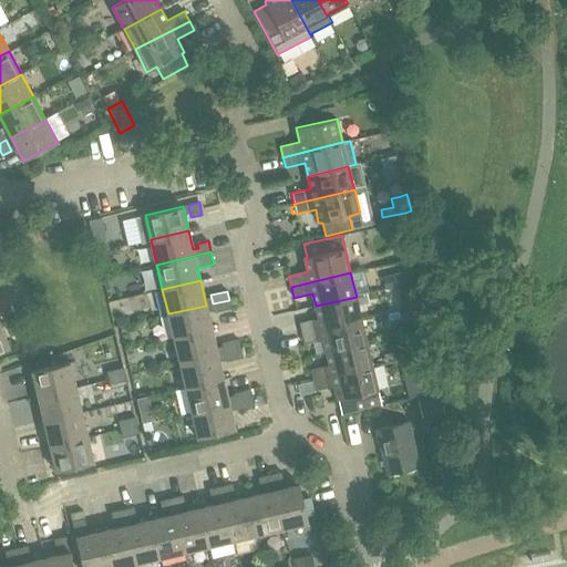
[(402,309),(420,305),(418,294),(400,298),(402,309)]
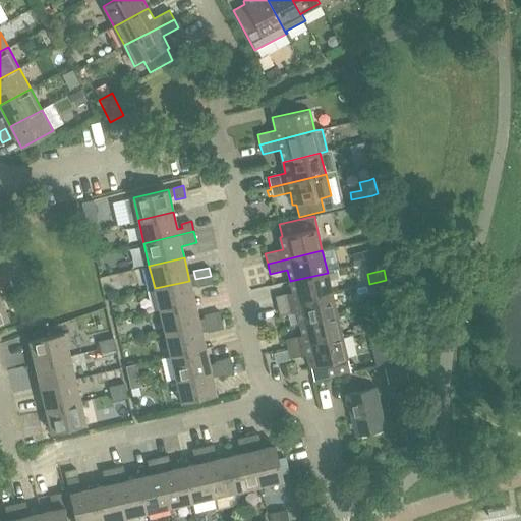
[(332,293),(328,273),(290,281),(292,292),(275,296),(278,306),(332,293)]
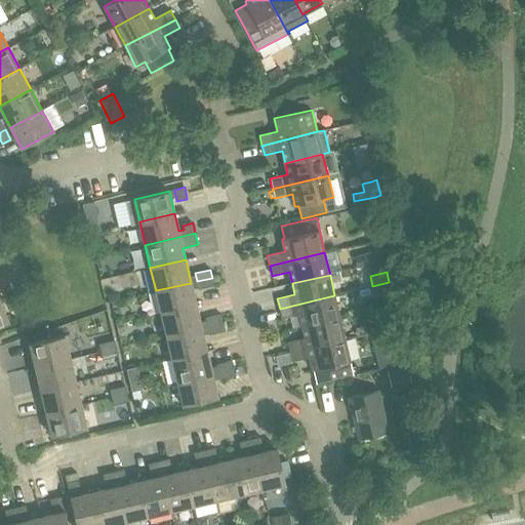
[(212,278),(197,281),(199,289),(214,285),(212,278)]
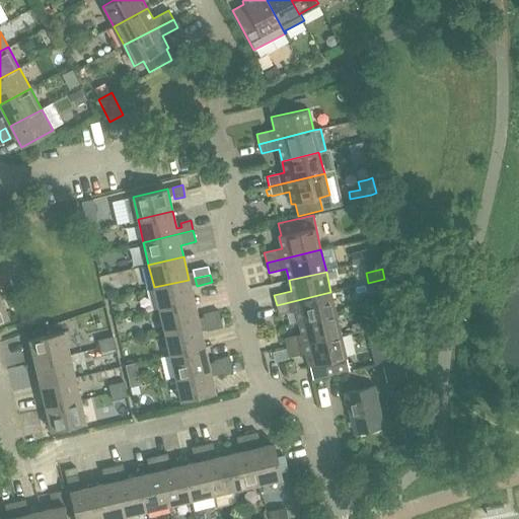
[(159,310),(194,302),(189,280),(154,287),(159,310)]
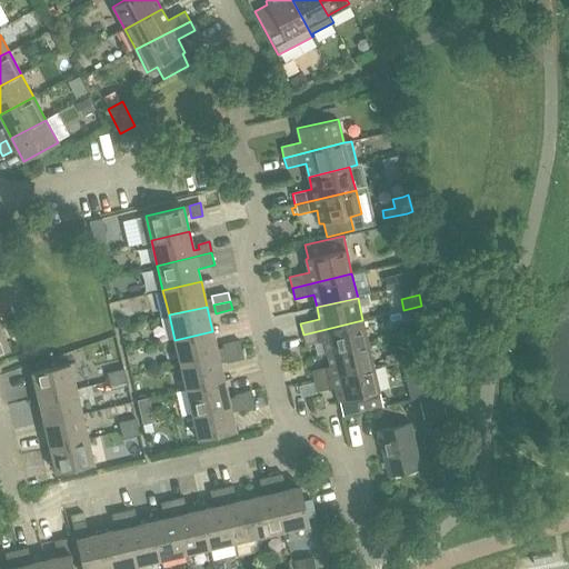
[(369,345),(362,320),(303,335),(306,346),(325,341),(328,353),(369,345)]
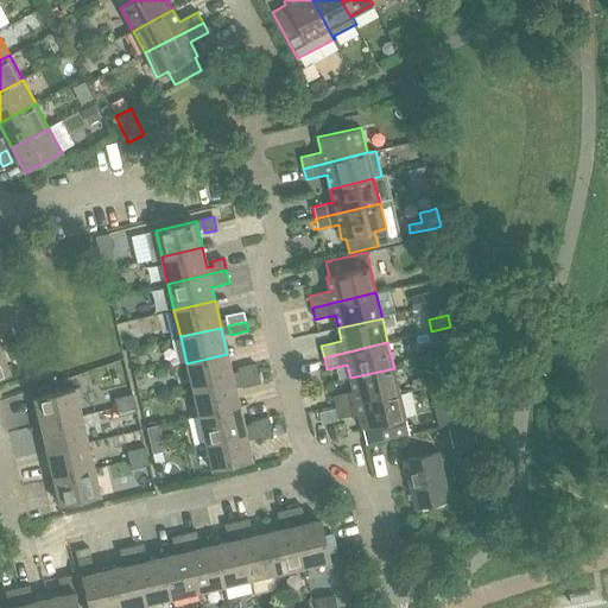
[(0,347),(0,377),(11,373),(0,347)]
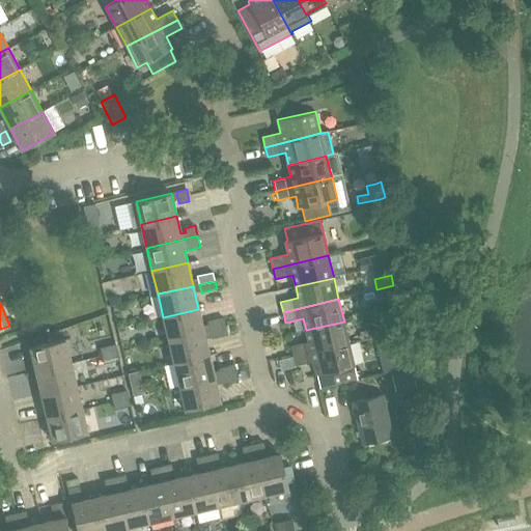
[(204,332),(198,309),(163,317),(168,340),(204,332)]
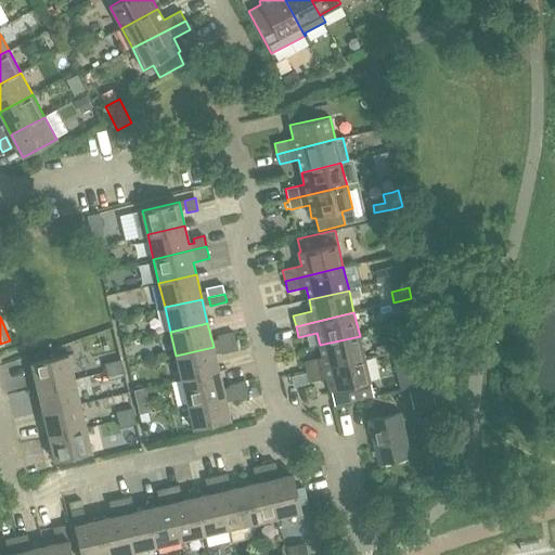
[(219,346),(235,341),(234,333),(218,337),(219,346)]
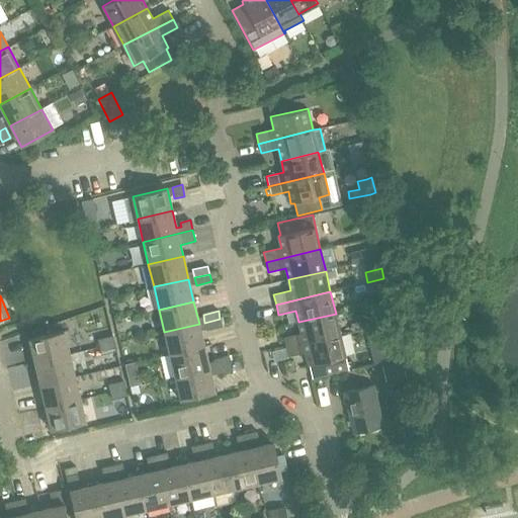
[(286,347),(340,334),(336,314),(298,322),(300,334),(283,338),(286,347)]
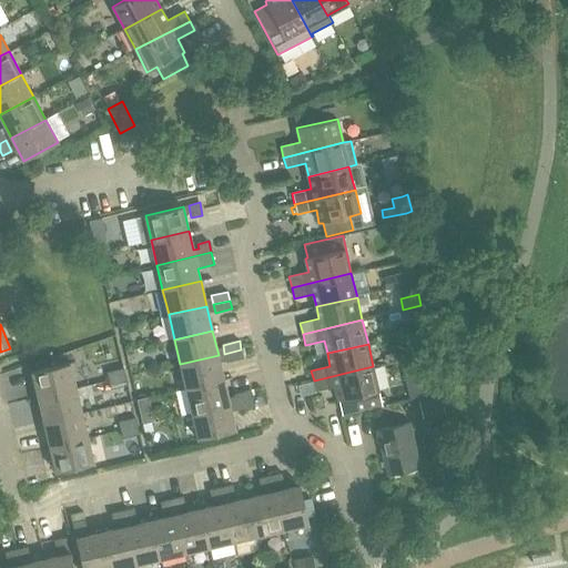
[(241,350),(224,354),(226,362),(243,358),(241,350)]
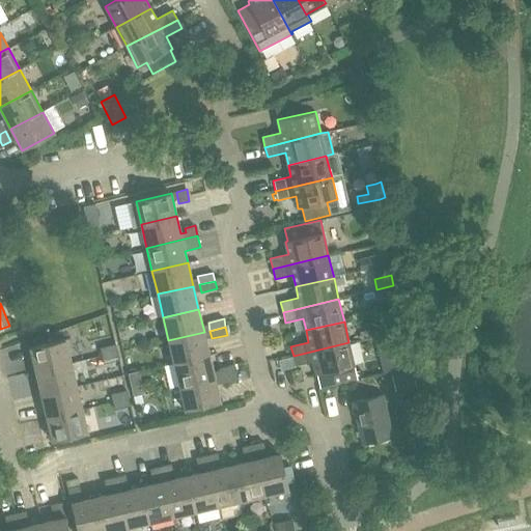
[(168,340),(173,363),(210,356),(204,332),(168,340)]
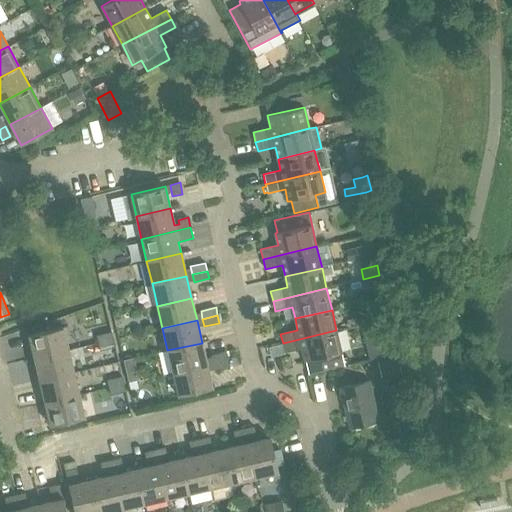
[(29,335),(34,357),(68,349),(63,327),(29,335)]
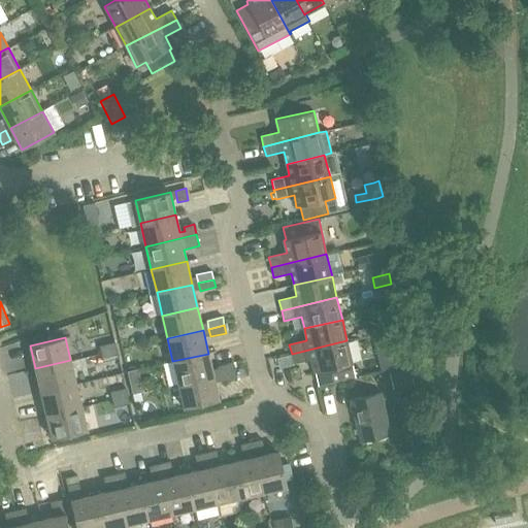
[(311,360),(315,372),(318,388),(356,378),(353,363),(347,340),(292,354),(294,364),(311,360)]
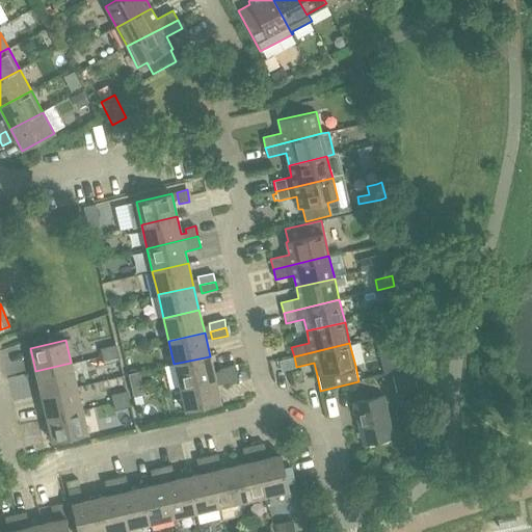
[(101,348),(102,356),(117,352),(115,344),(101,348)]
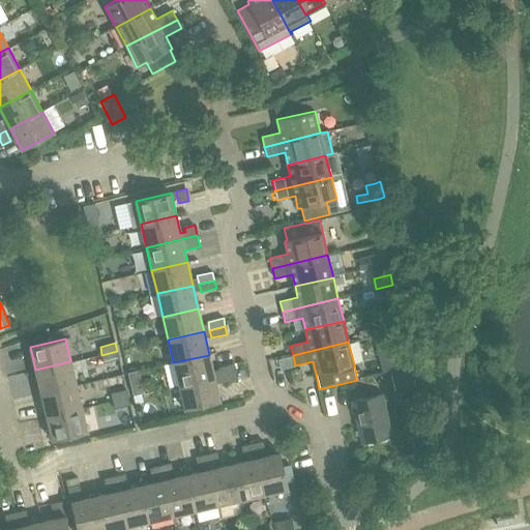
[(117,351),(101,355),(104,362),(119,359),(117,351)]
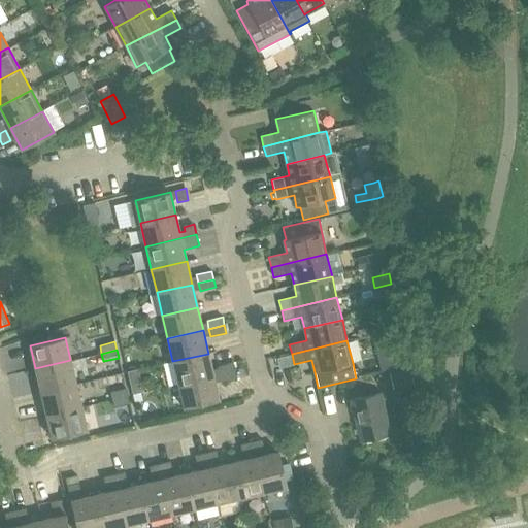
[(213,376),(208,354),(172,361),(178,385),(213,376)]
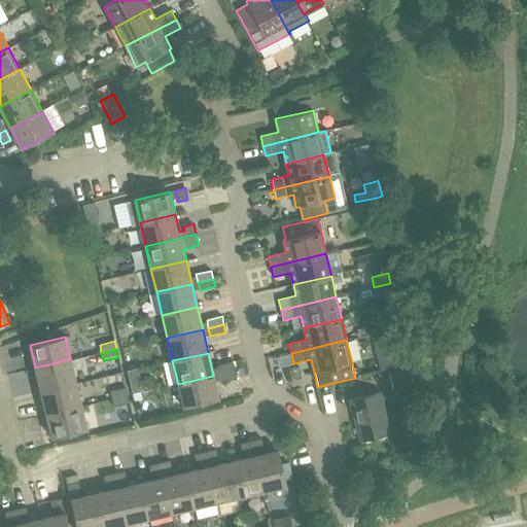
[(76,383),(70,359),(35,367),(40,391),(76,383)]
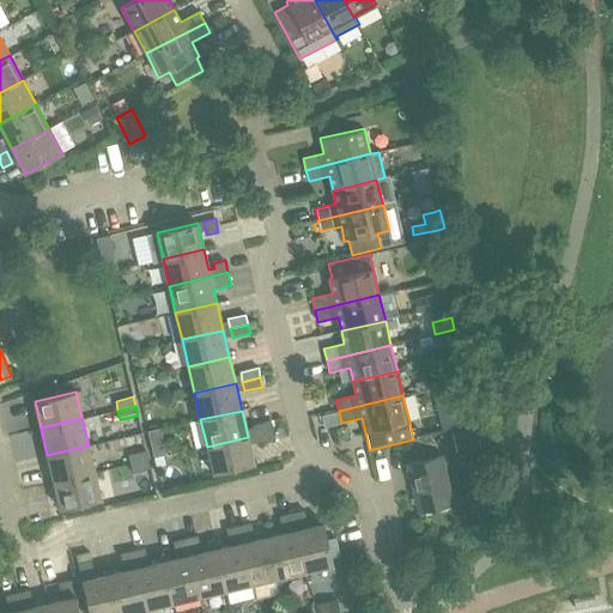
[(255,435),(273,430),(271,422),(253,425),(255,435)]
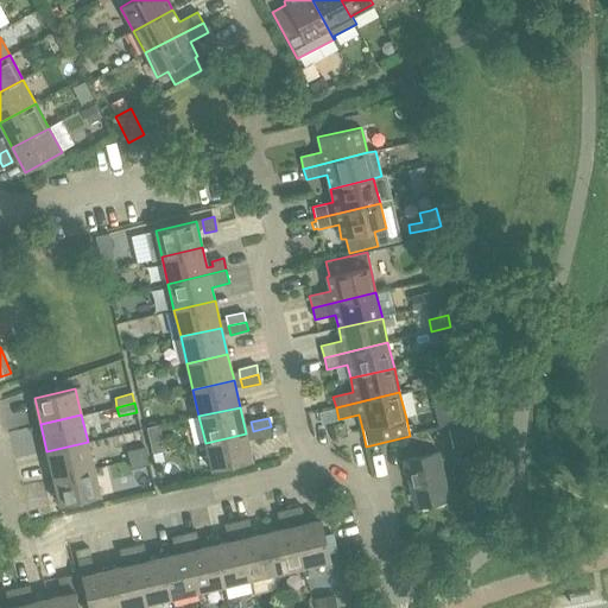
[(473,422),(449,428),(454,448),(479,443),(473,422)]
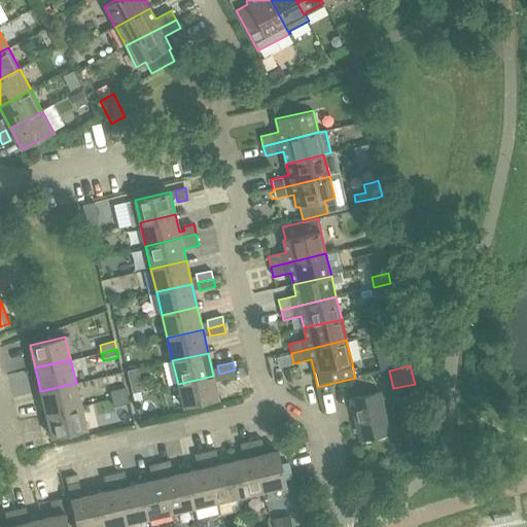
[(235,370),(219,374),(220,382),(237,378),(235,370)]
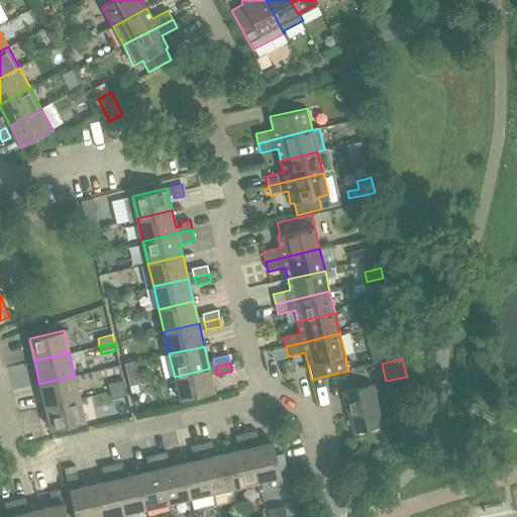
[(214,391),(209,369),(175,377),(180,399),(214,391)]
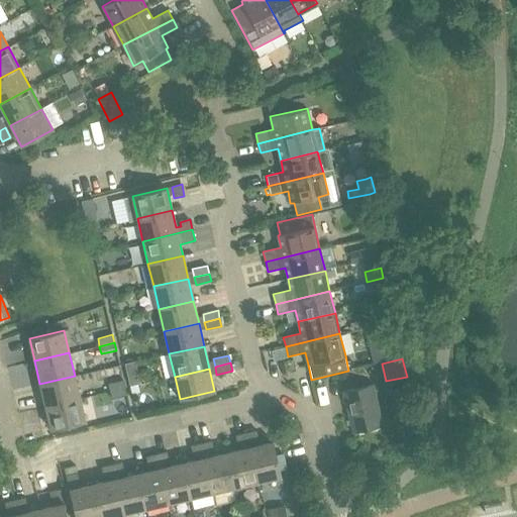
[(80,398),(75,376),(39,384),(45,406),(80,398)]
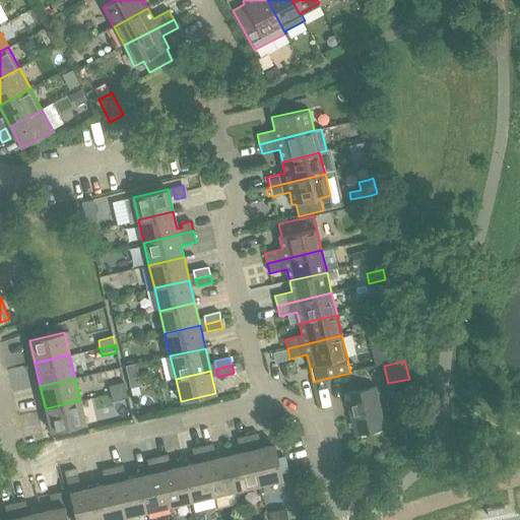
[(109,385),(111,393),(126,390),(124,382),(109,385)]
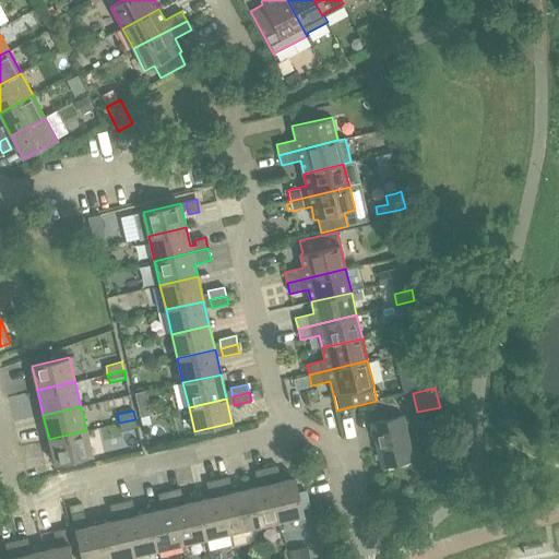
[(403,415),(371,423),(381,468),(413,461),(403,415)]
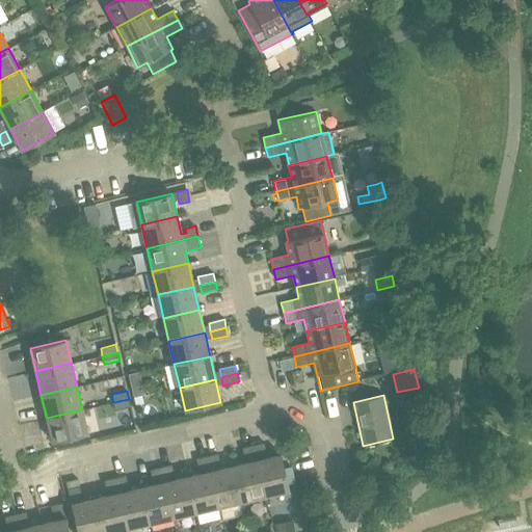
[(129,399),(113,402),(115,410),(131,406),(129,399)]
